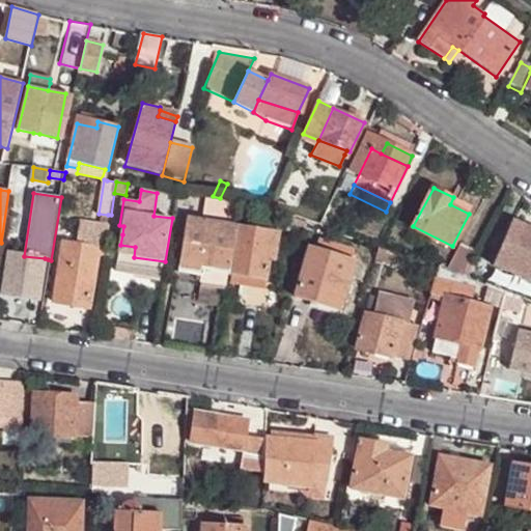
[(473,207),(453,197),(450,204),(469,214),(473,207)]
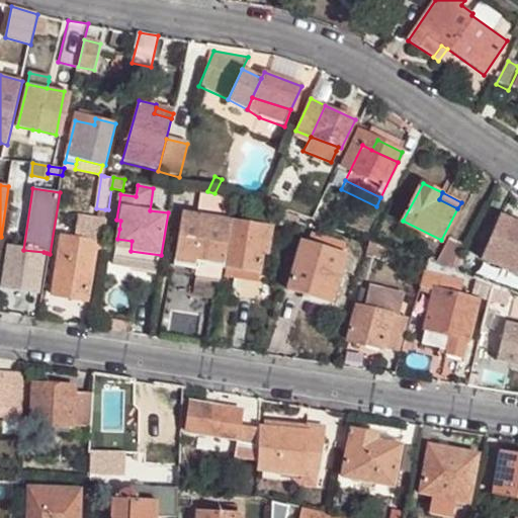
[(223,266),(230,221),(233,199),(199,193),(195,216),(182,213),(174,264),(192,268),(193,263),(223,267),(223,266)]
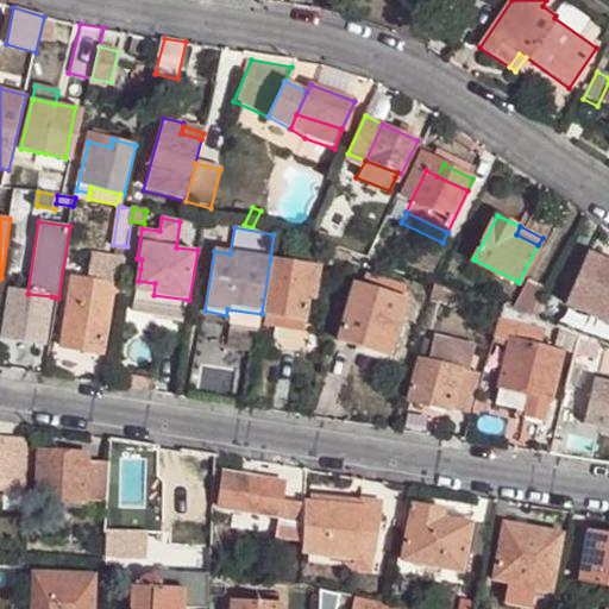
[(312,231),(308,239),(322,244),(325,234),(312,231)]
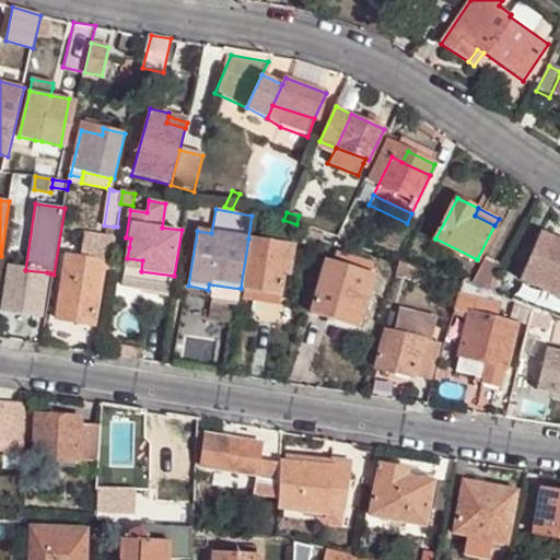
[(58,318),(95,324),(107,261),(112,261),(115,238),(85,233),(81,257),(68,255),(58,318)]
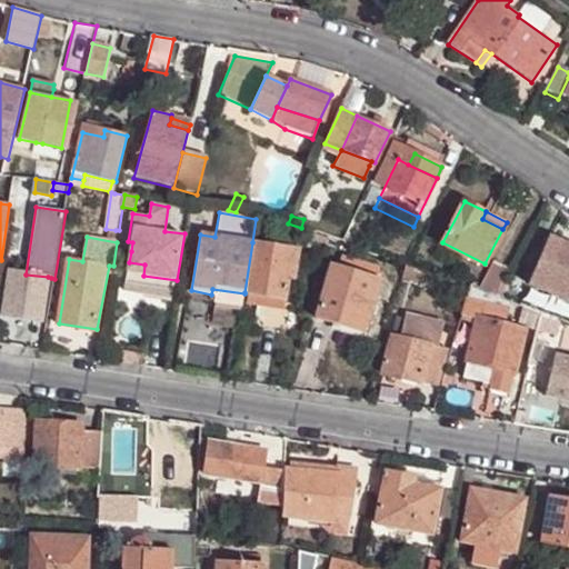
[(568,252),(568,245),(549,237),(546,242),(568,252)]
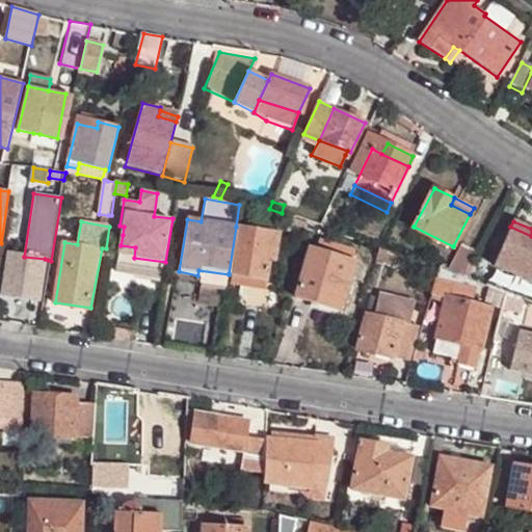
[(277,233),(236,227),(229,273),(243,275),(249,276),(267,278),(270,259),(274,260),(277,233)]
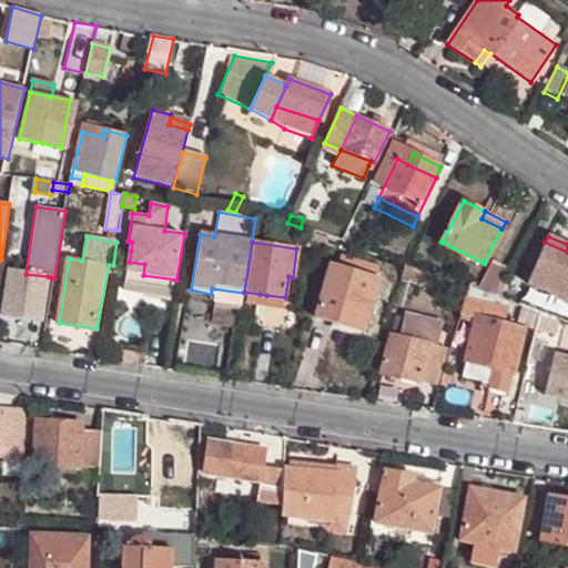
[(567,252),(545,242),(519,304),(543,313),(553,316),(567,323),(567,252)]
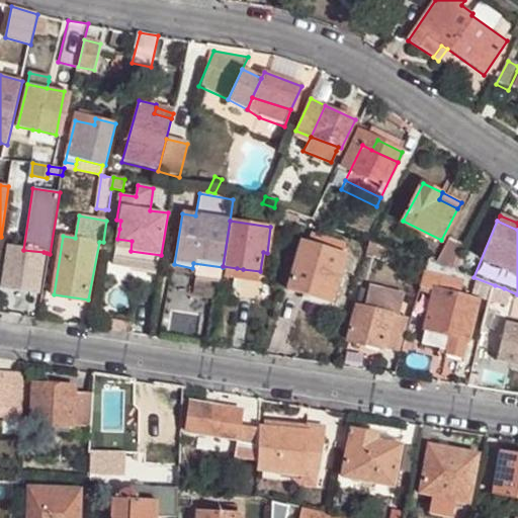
[(450,266),(462,244),(449,236),(436,260),(450,266)]
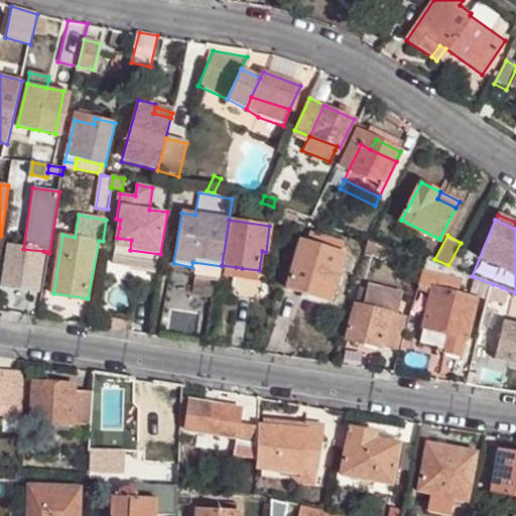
[(131,240),(117,238),(116,247),(130,250),(131,240)]
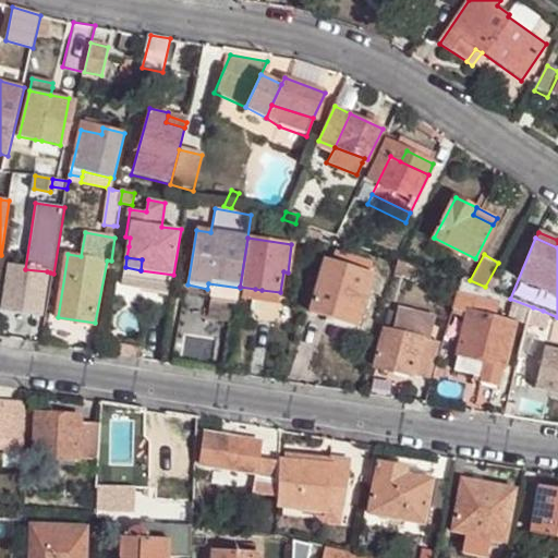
[(419,265),(399,259),(396,270),(415,276),(419,265)]
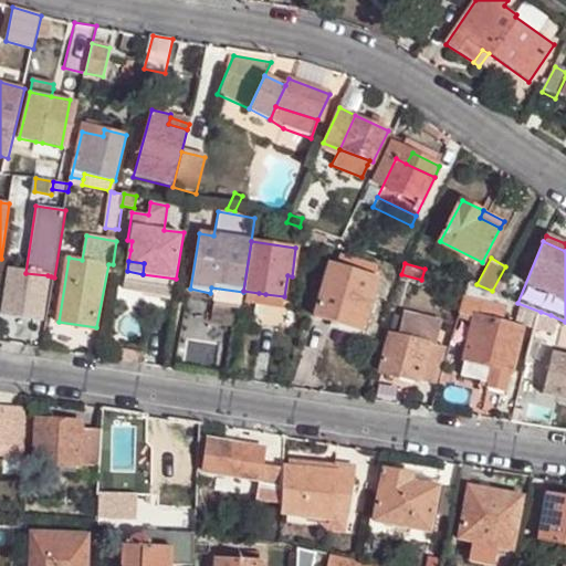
[(332,322),(363,331),(368,308),(377,278),(332,264),(316,316),(332,322)]
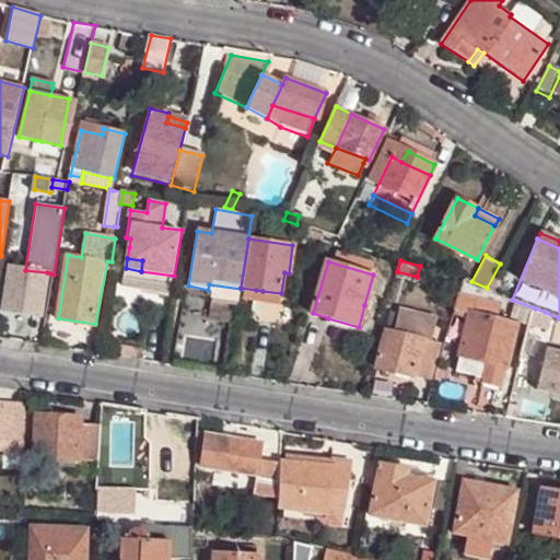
[(41,316),(44,295),(47,272),(25,270),(10,267),(3,312),(41,316)]
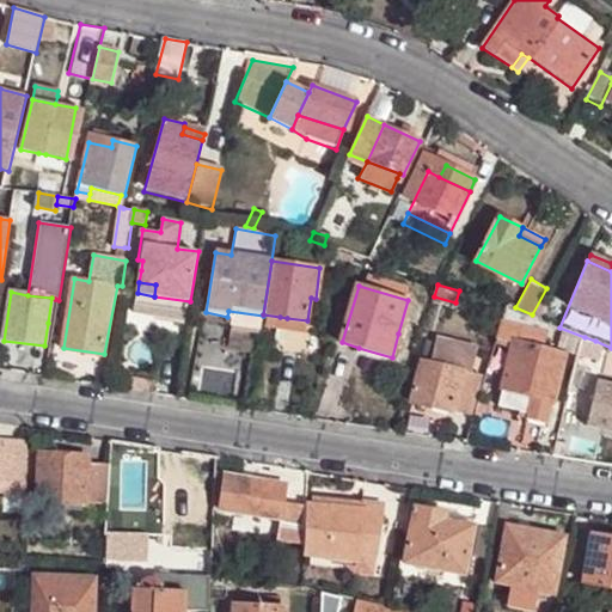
[(262,324),(263,316),(228,311),(227,317),(226,323),(261,329),(262,324)]
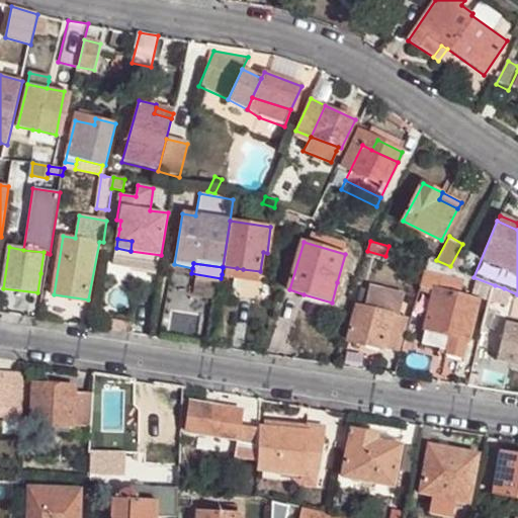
[(237,268),(223,266),(223,267),(222,274),(235,276),(237,268)]
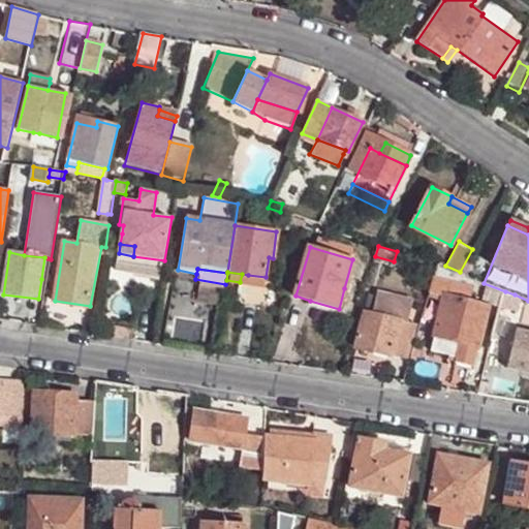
[(266,277),(248,275),(247,284),(265,286),(266,277)]
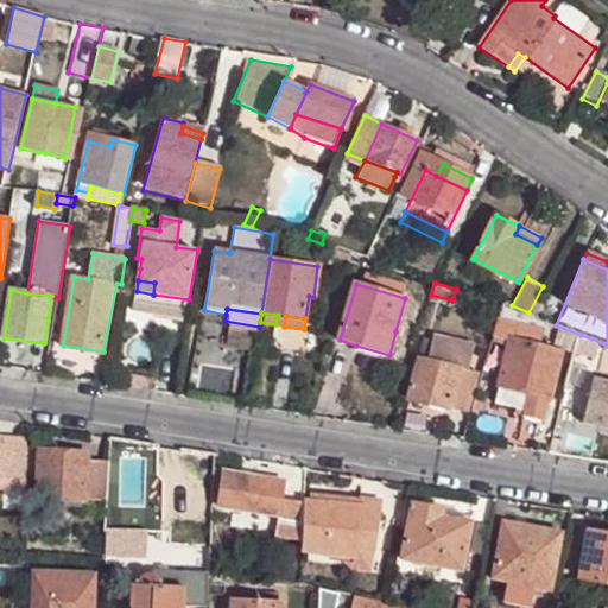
[(542,328),(500,318),(494,337),(511,341),(499,385),(501,386),(496,404),(519,409),(523,392),(550,397),(562,350),(538,344),(542,328)]
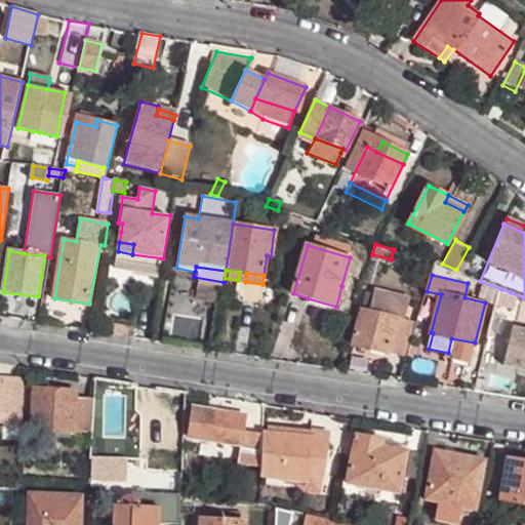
[(511,292),(501,289),(490,332),(500,335),(511,292)]
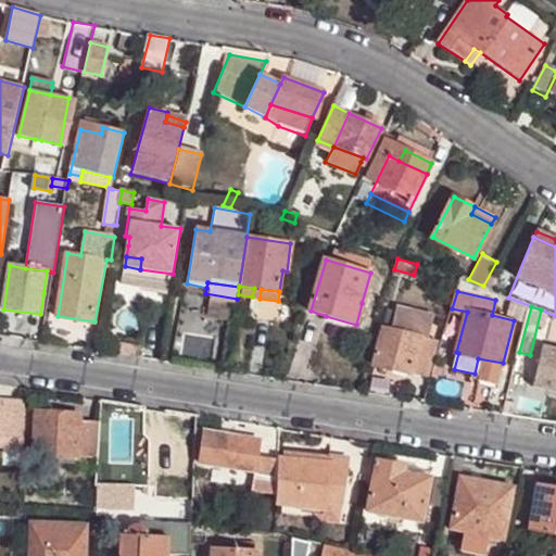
[(389,330),(381,329),(373,366),(425,378),(433,340),(426,339),(429,324),(391,315),(389,330)]
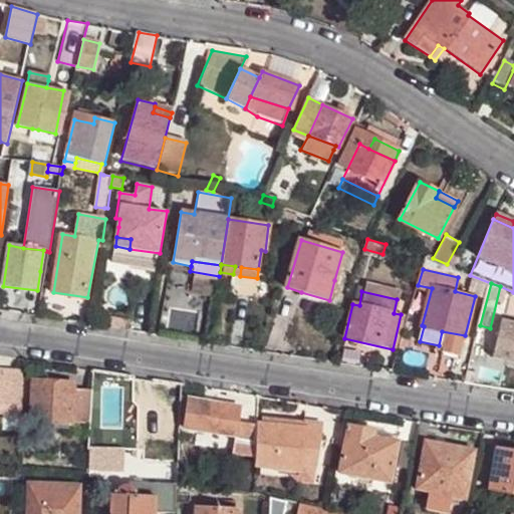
[(334,302),(329,300),(301,292),(300,297),(333,307),(334,302)]
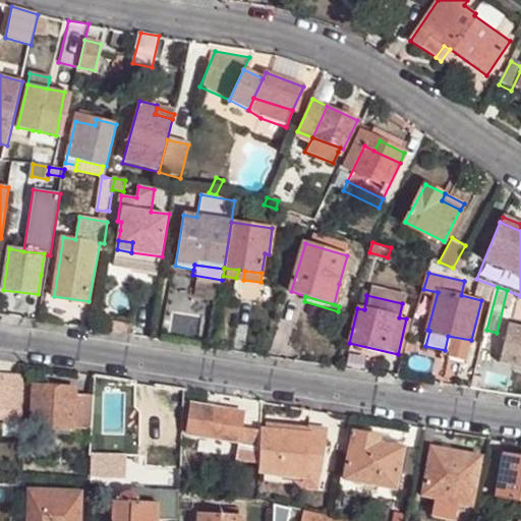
[(111,321),(109,332),(131,336),(132,325),(111,321)]
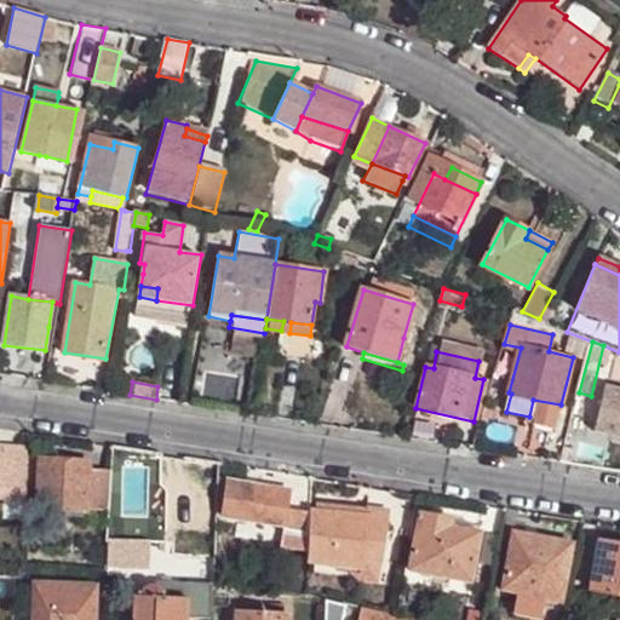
[(619,389),(606,385),(595,430),(619,436),(619,389)]
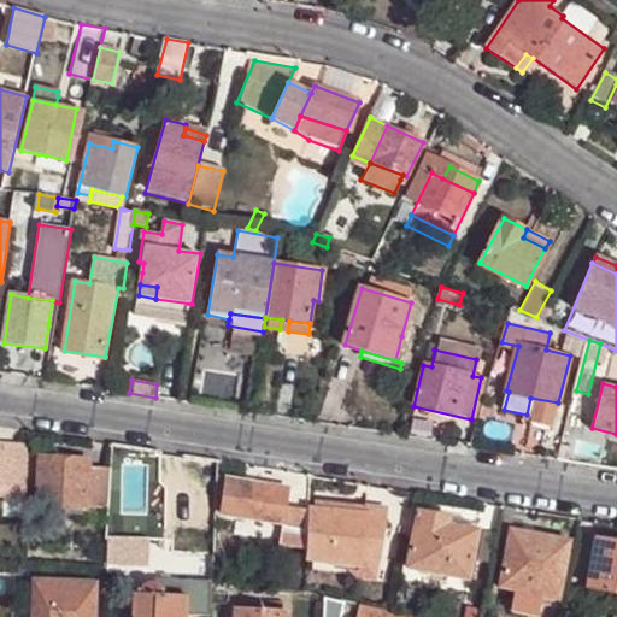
[(530,398),(527,415),(524,424),(551,430),(558,403),(530,398)]
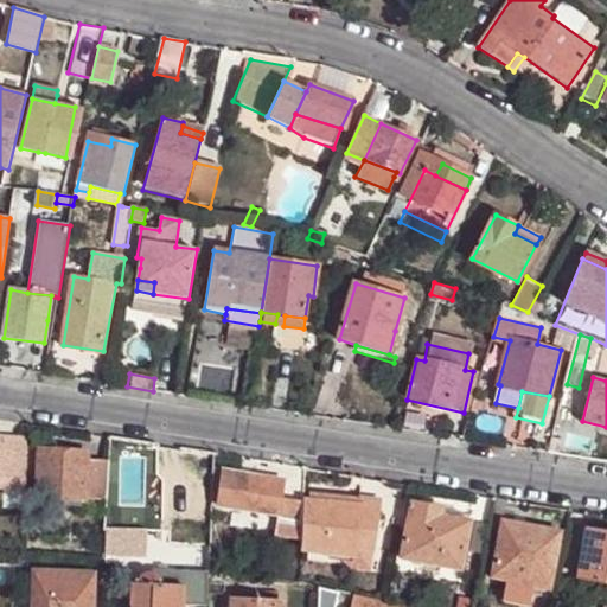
[(0,493),(27,497),(27,487),(29,479),(29,475),(30,440),(0,438),(0,493)]
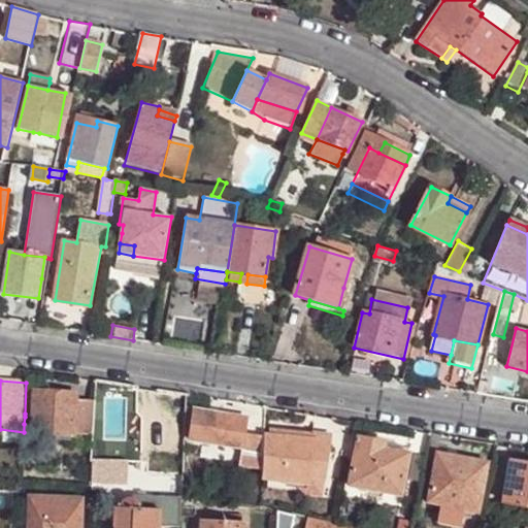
[(35,392),(34,414),(33,425),(32,432),(75,434),(77,398),(76,393),(35,392)]
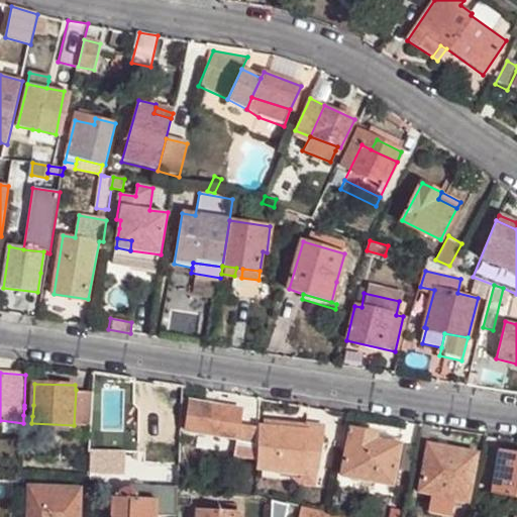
[(178,396),(178,387),(166,385),(165,394),(178,396)]
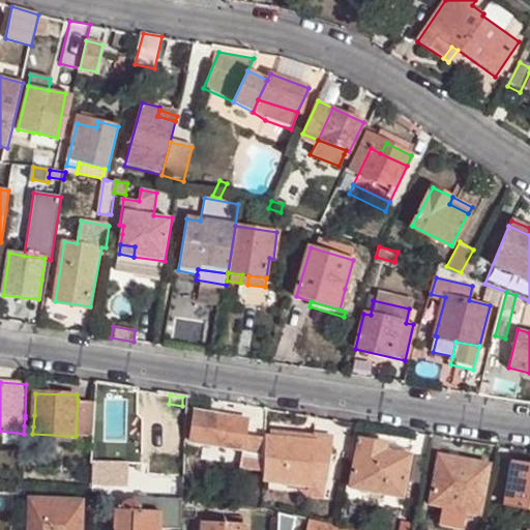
[(94,437),(96,401),(78,400),(76,436),(94,437)]
